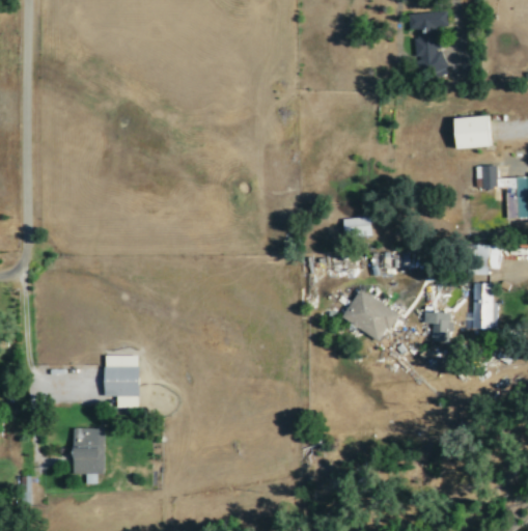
[(408,14),(409,29),(417,29),(420,74),(444,72),(441,26),(448,26),(447,10),(408,14)]
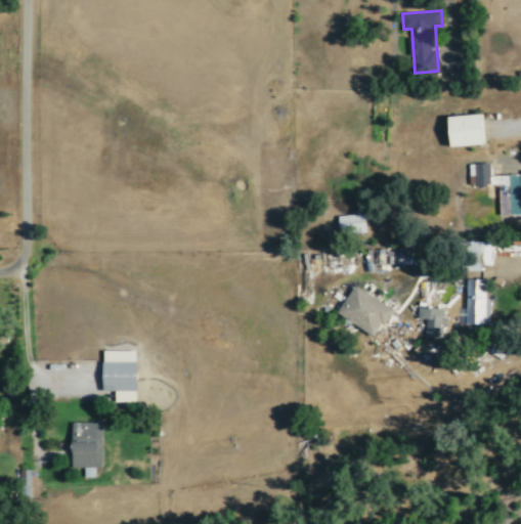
[(447,116),(448,145),(483,144),(482,115),(447,116)]
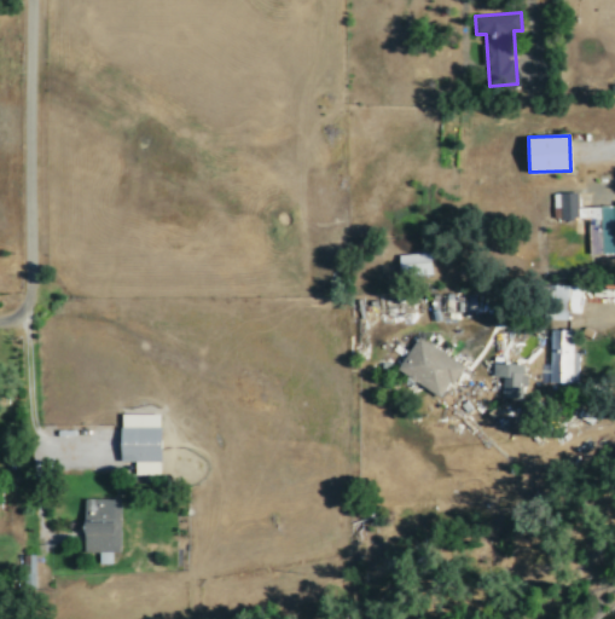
[(614,204),(580,207),(580,192),(562,192),(563,220),(591,219),(592,254),(614,253),(614,204)]
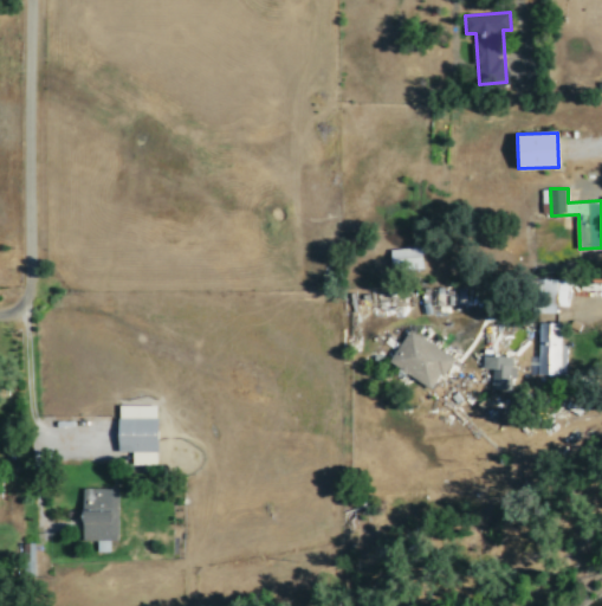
[(392,249),(393,270),(424,269),(422,247),(392,249)]
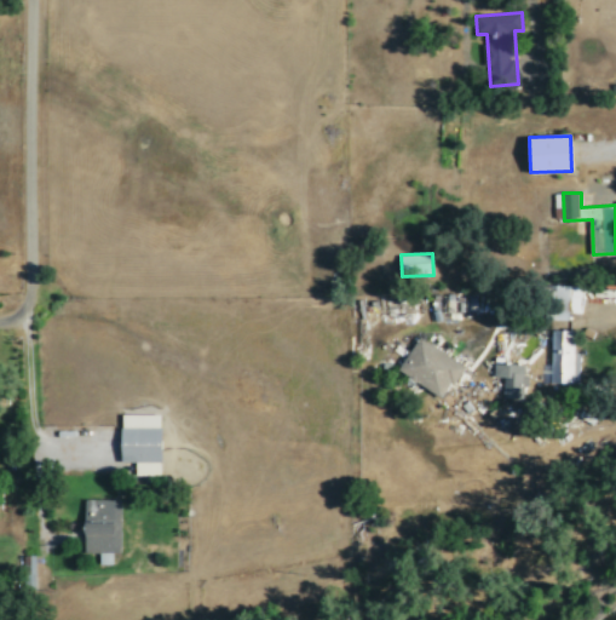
[(576,331),(553,331),(552,365),(543,363),(543,383),(580,384),(581,352),(576,352),(576,331)]
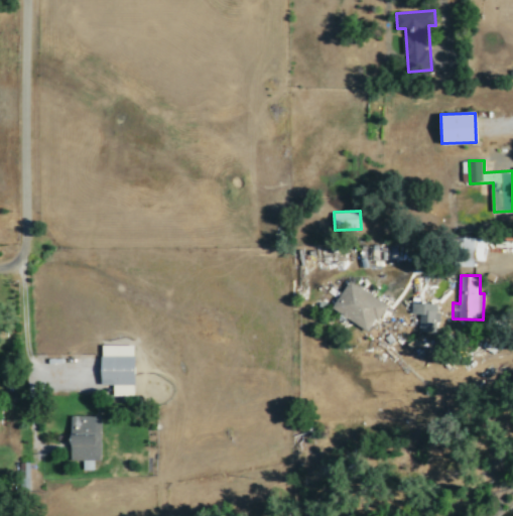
[(388,304),(351,279),(332,307),(369,333),(388,304)]
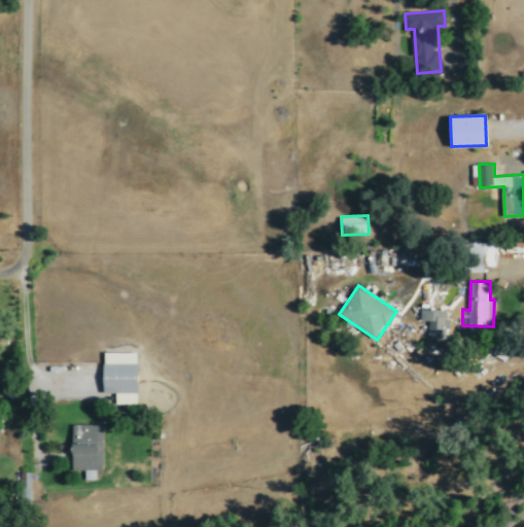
[(447,339),(447,329),(451,329),(451,320),(448,320),(448,310),(422,309),(421,321),(430,321),(430,338),(447,339)]
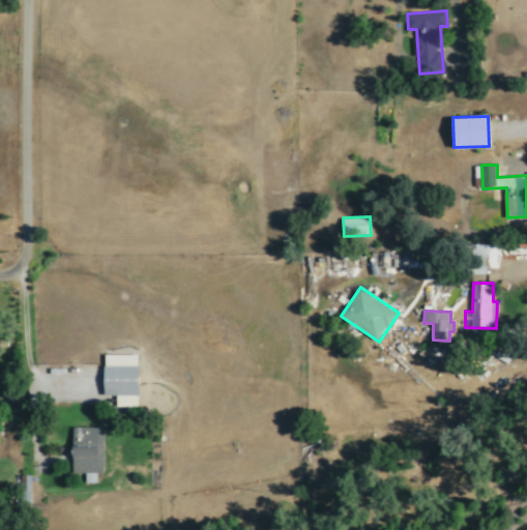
[(140,395),(138,354),(104,355),(106,396),(140,395)]
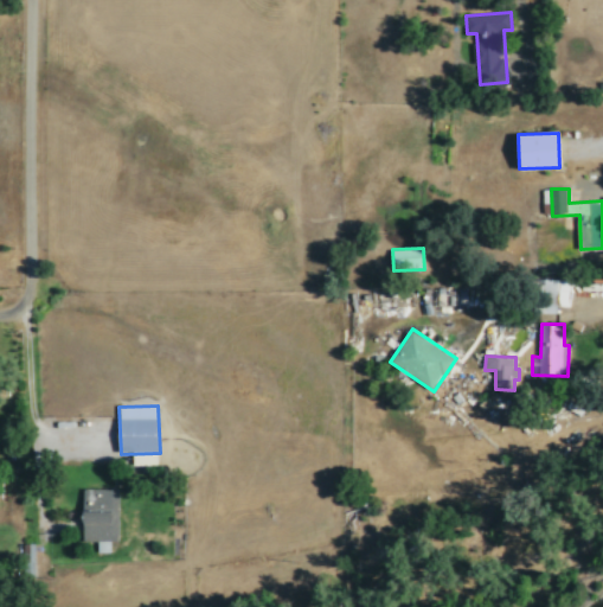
[(119,538),(120,490),(83,489),(82,537),(119,538)]
